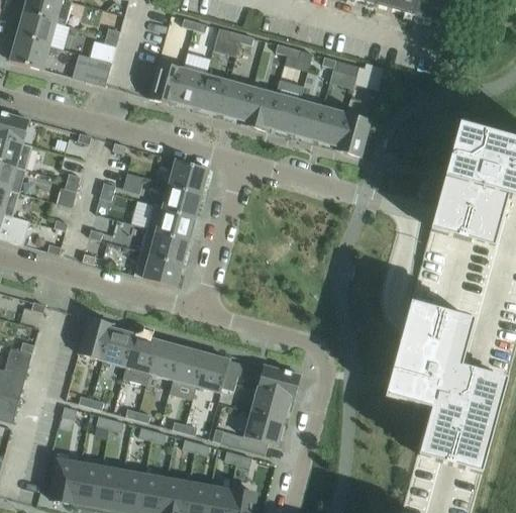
[(72,0),(26,0),(26,2),(23,10),(23,11),(57,20),(57,21),(66,23),(72,0)]
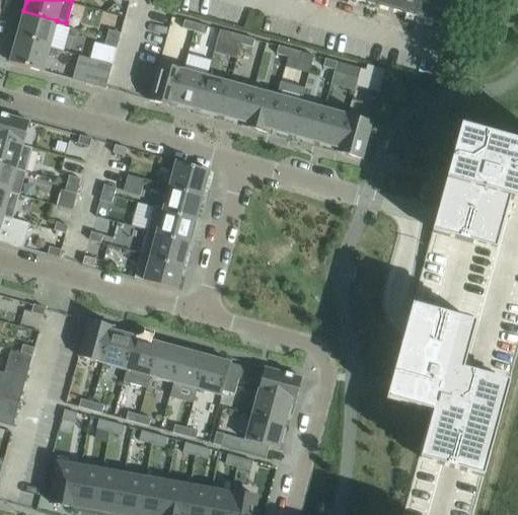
[(362,0),(391,8),(393,0),(362,0)]
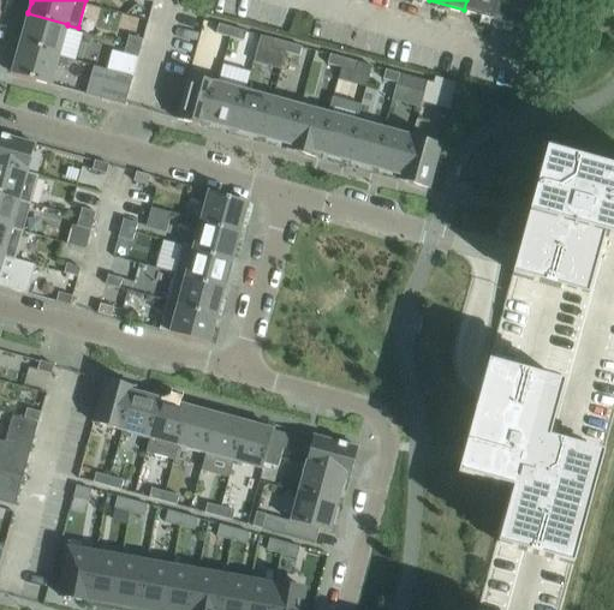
[(466,0),(464,10),(532,28),(540,0),(466,0)]
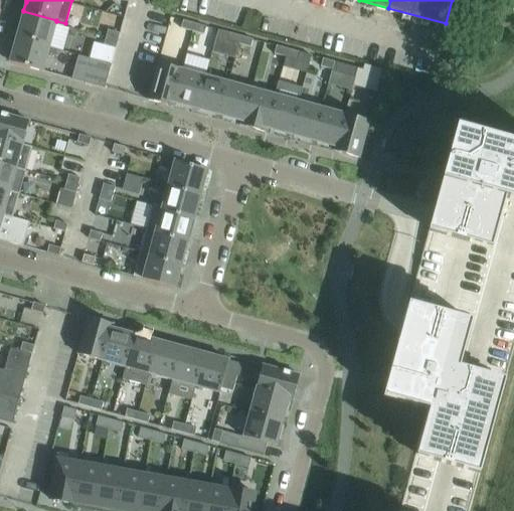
[(56,20),(23,11),(17,34),(50,43),(56,21),(56,20)]
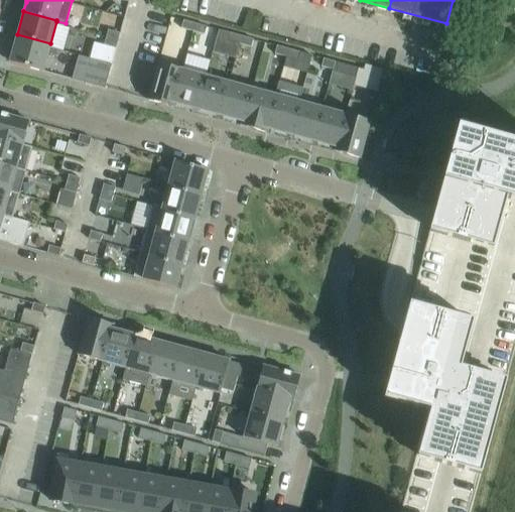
[(194,28),(196,20),(183,17),(181,25),(194,28)]
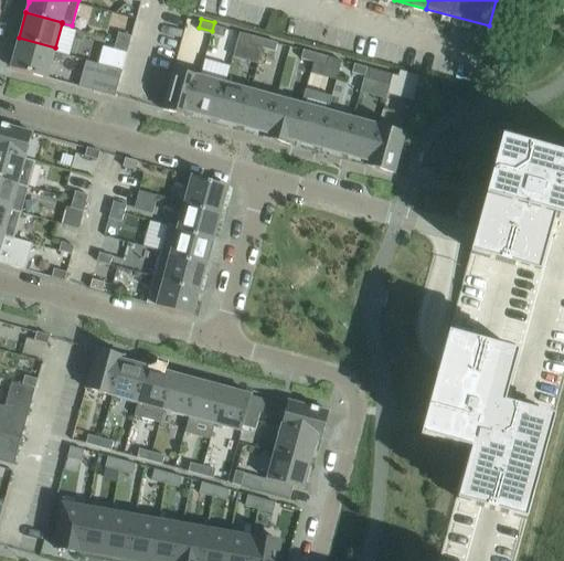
[(214,22),(212,31),(224,34),(226,25),(214,22)]
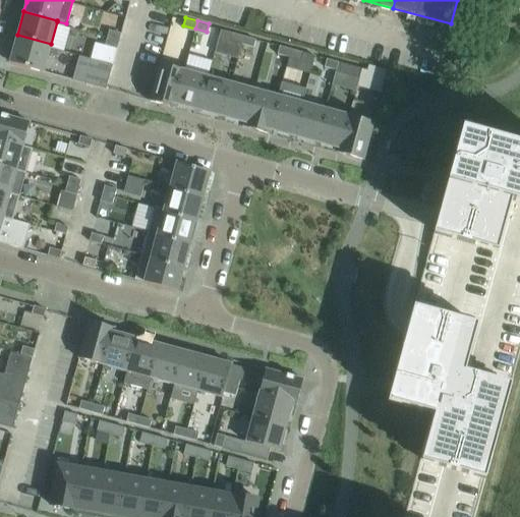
[(108,35),(119,38),(121,31),(110,26),(108,35)]
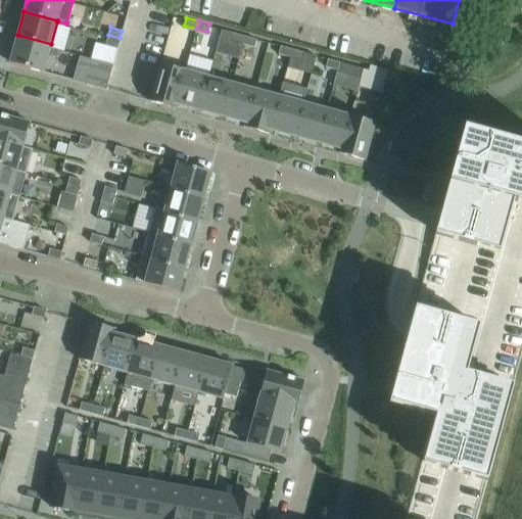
[(243,41),(245,34),(234,30),(232,38),(243,41)]
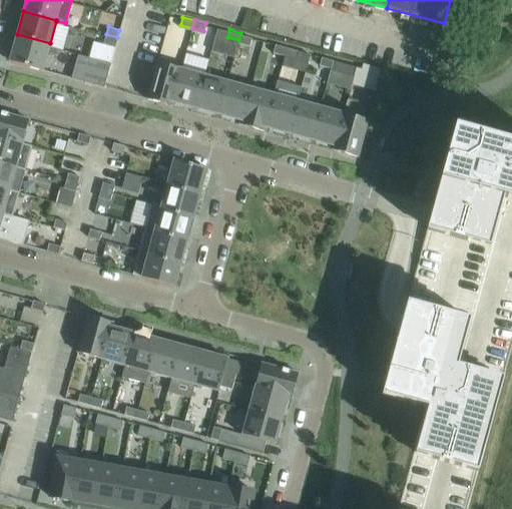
[(252,36),(240,33),(238,40),(250,43),(252,36)]
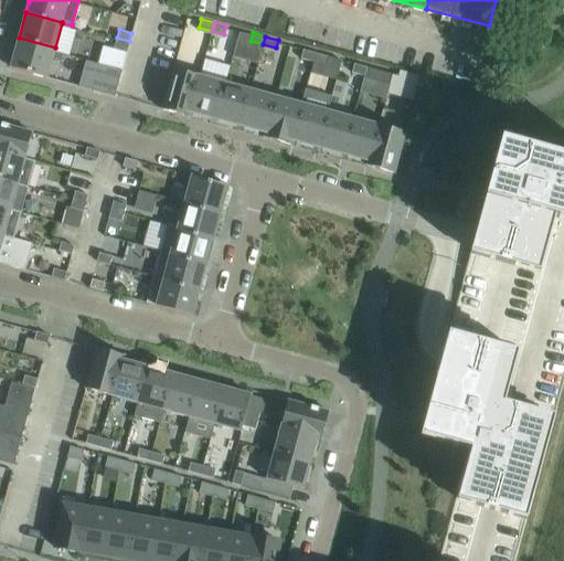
[(55,48),(19,38),(11,64),(48,74),(55,48)]
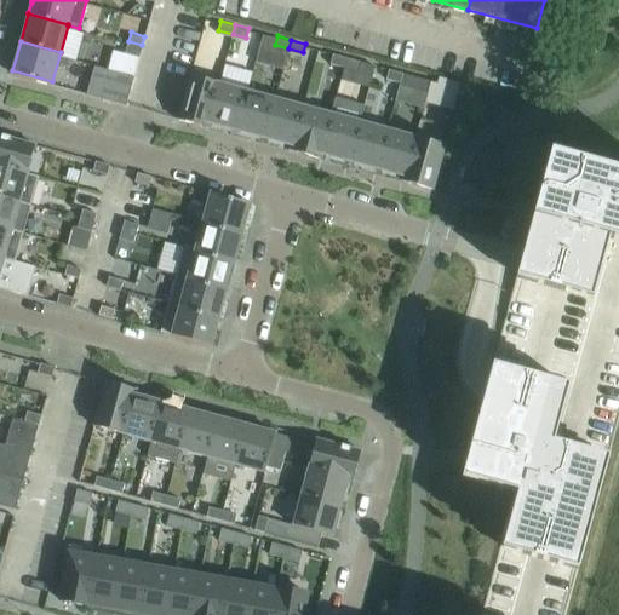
[(129,41),(126,50),(139,55),(142,45),(129,41)]
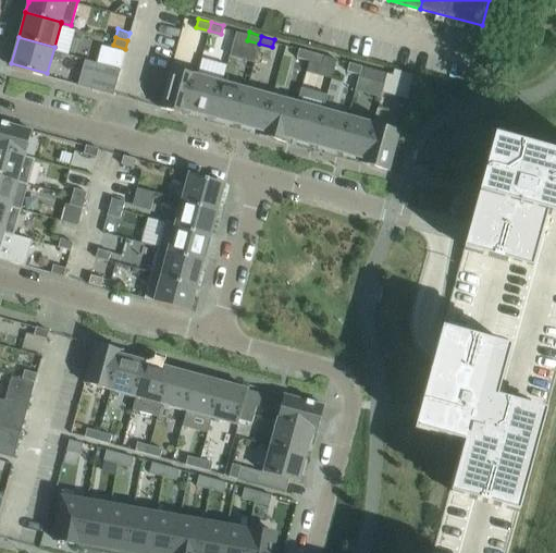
[(309,58),(311,49),(299,46),(297,54),(309,58)]
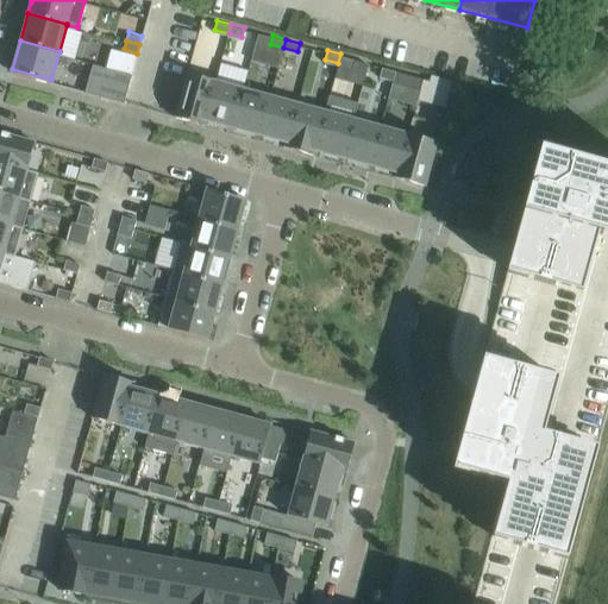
[(340,54),(338,63),(352,67),(355,57),(340,54)]
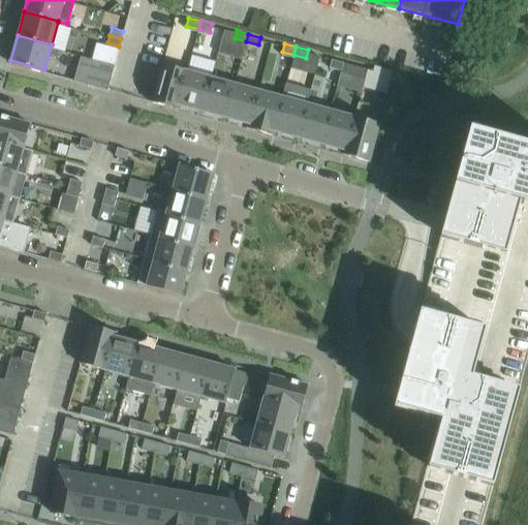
[(344,60),(332,57),(330,64),(342,68),(344,60)]
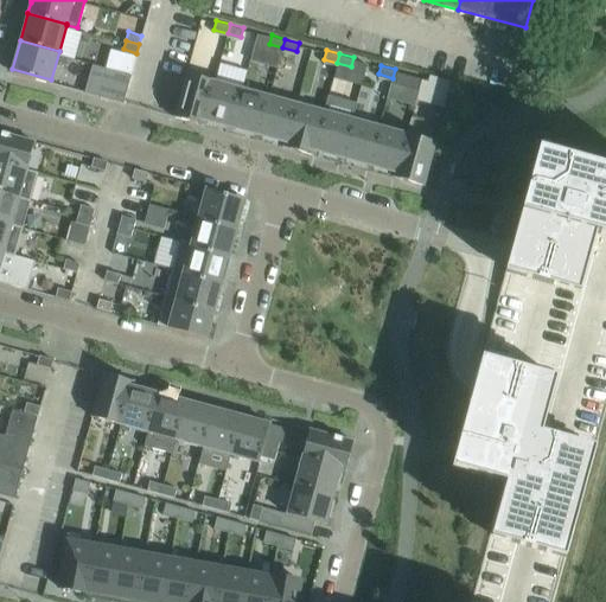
[(422,76),(395,69),(393,78),(391,79),(419,88),(422,76)]
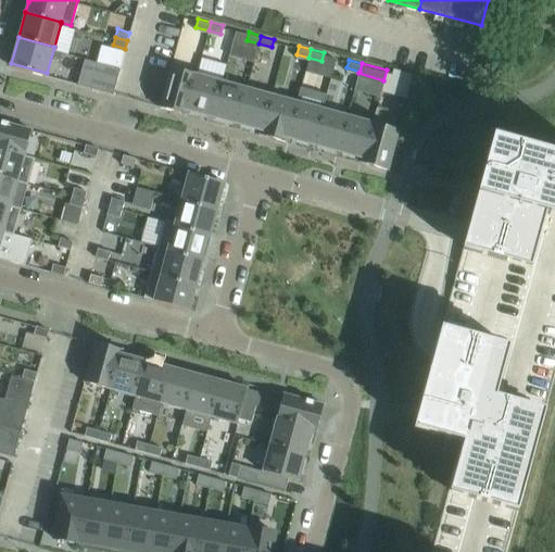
[(160,104),(179,110),(186,112),(197,72),(171,64),(160,104)]
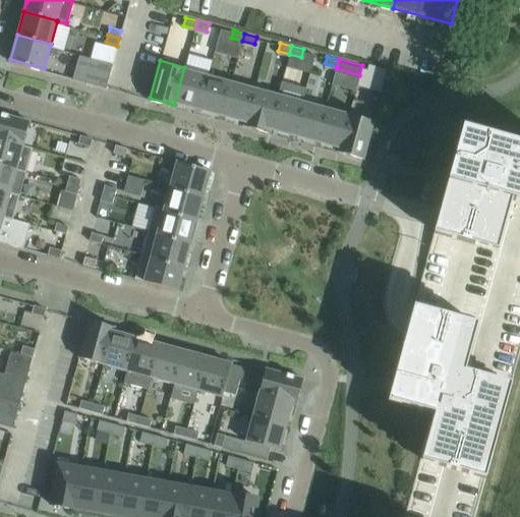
[(386,74),(388,67),(377,63),(373,71),(386,74)]
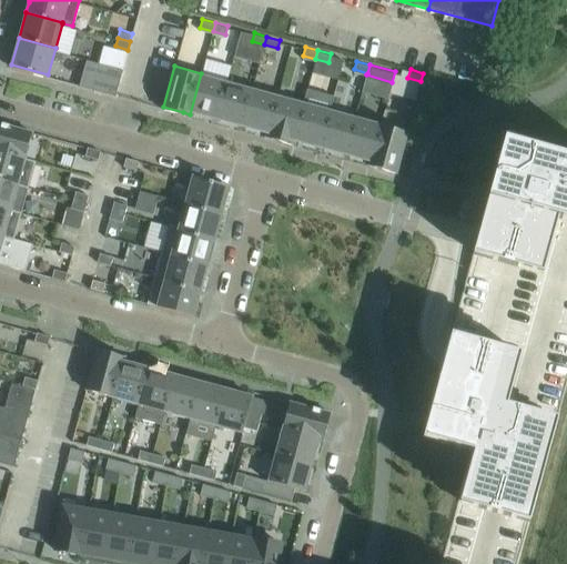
[(192,110),(216,117),(226,80),(201,73),(190,114),(191,114),(192,110)]
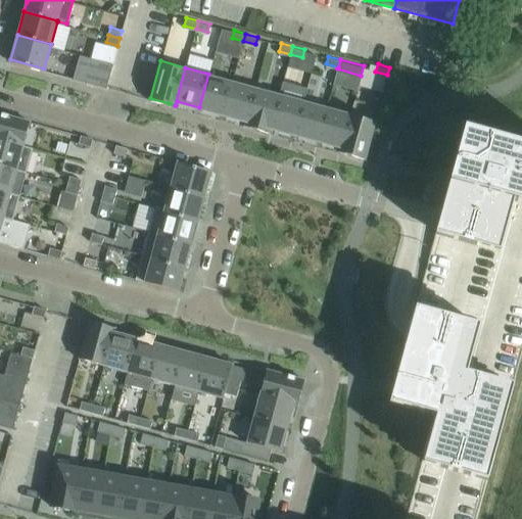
[(199,107),(224,113),(233,80),(208,74),(199,107)]
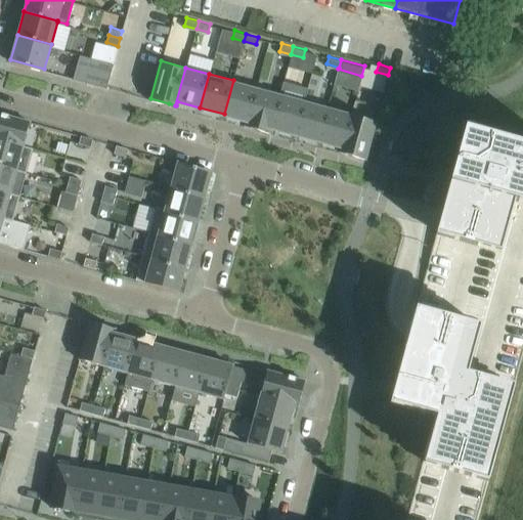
[(95,83),(106,86),(110,79),(97,75),(95,83)]
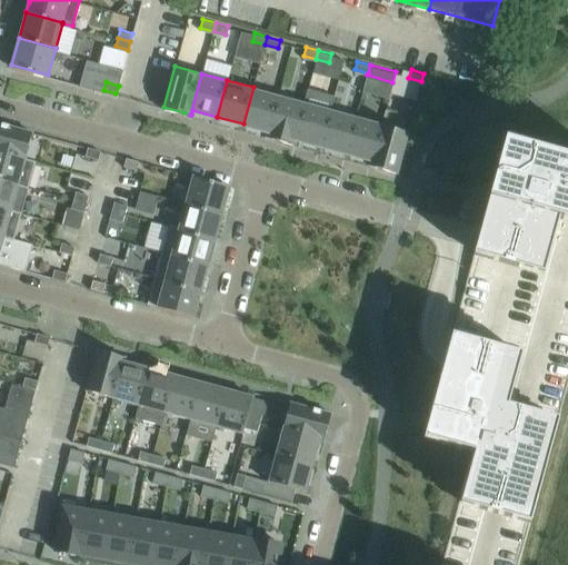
[(243,124),(268,130),(267,135),(268,136),(279,95),(253,87),(243,124)]
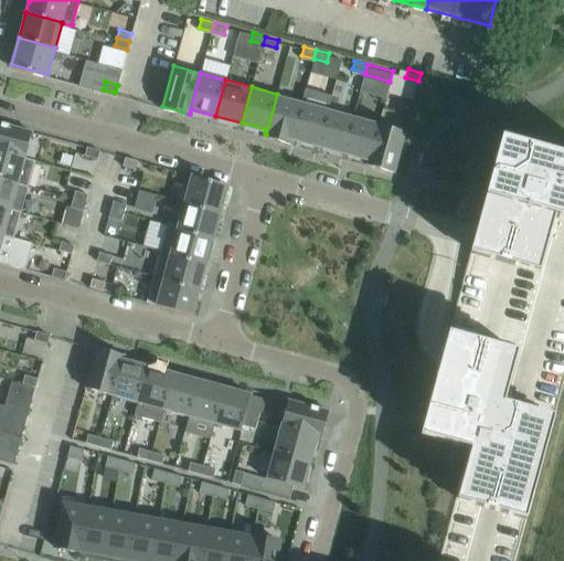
[(266,135),(291,141),(302,101),(277,94),(266,135)]
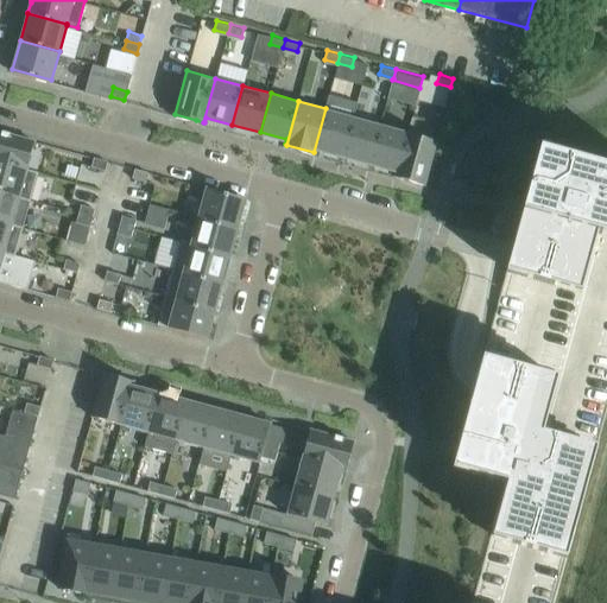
[(316,147),(342,154),(353,115),(326,108),(314,152),(315,152),(316,147)]
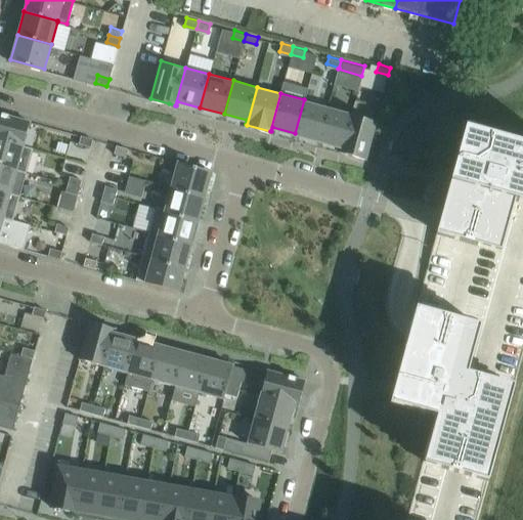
[(295,133),(318,140),(328,106),(304,99),(295,133)]
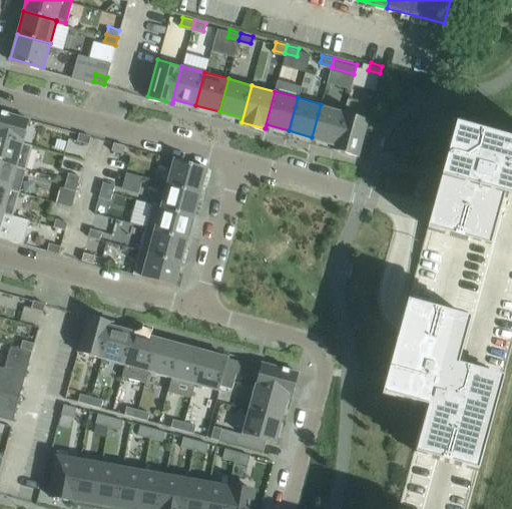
[(312,137),(334,143),(333,147),(334,147),(344,110),(321,104),(312,137)]
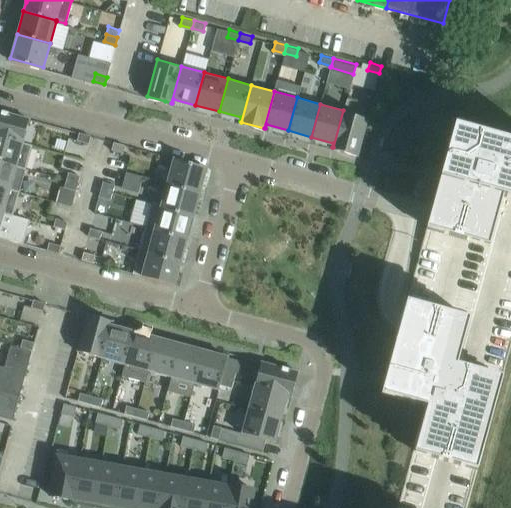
[(0,108),(0,134),(23,141),(29,117),(0,108)]
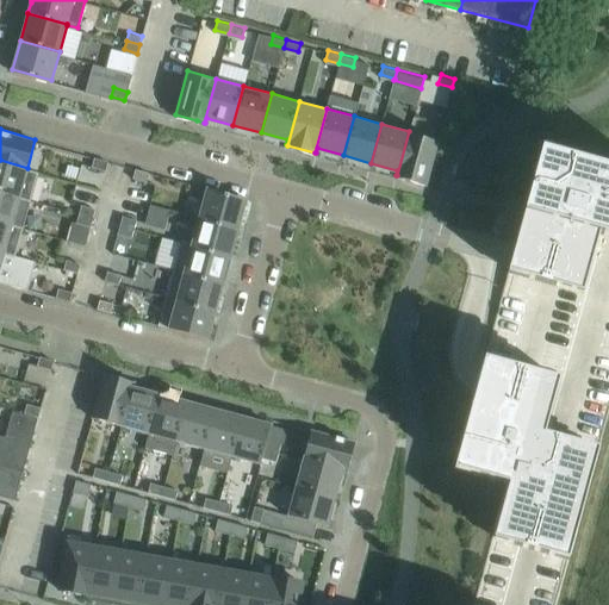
[(397,175),(405,178),(426,182),(437,139),(409,131),(397,175)]
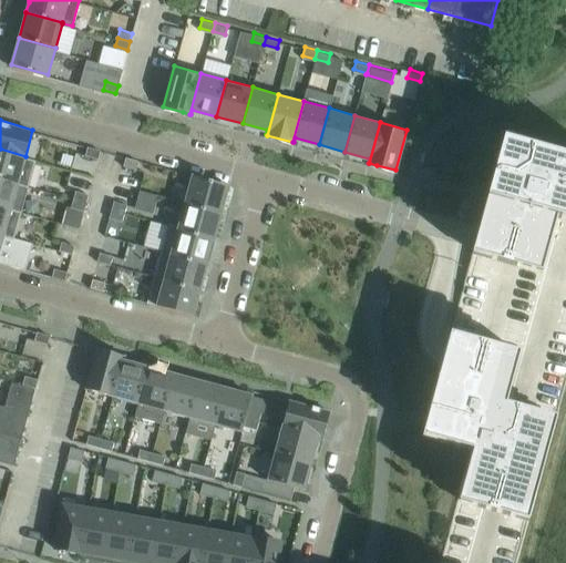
[(515,562),(565,380),(565,154),(503,137),(422,434),(471,448),(439,562),(515,562)]
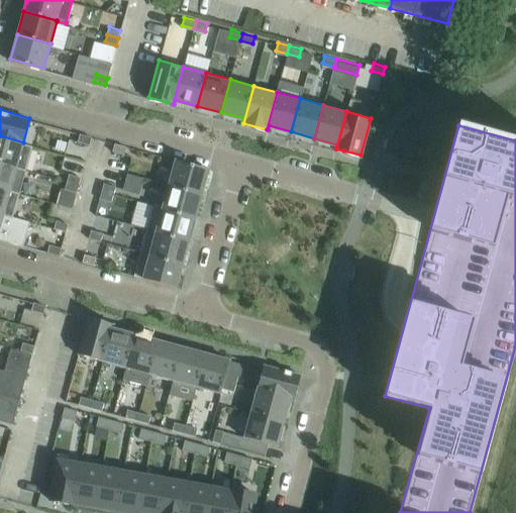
[(90,142),(92,135),(80,131),(78,139),(90,142)]
